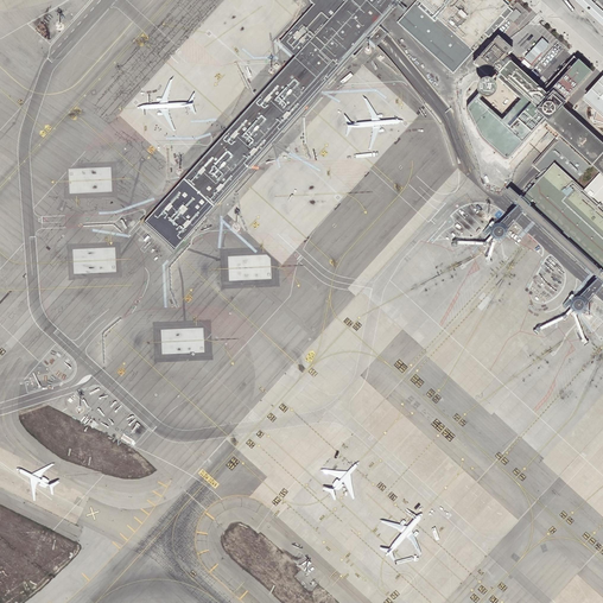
[(487,24),(508,1),(506,0),(306,0),(310,2),(275,38),(292,55),(226,127),(188,170),(183,175),(143,217),(170,245),(213,202),(217,197),(266,143),(317,88),(395,0),(423,0),(470,43),(487,24)]
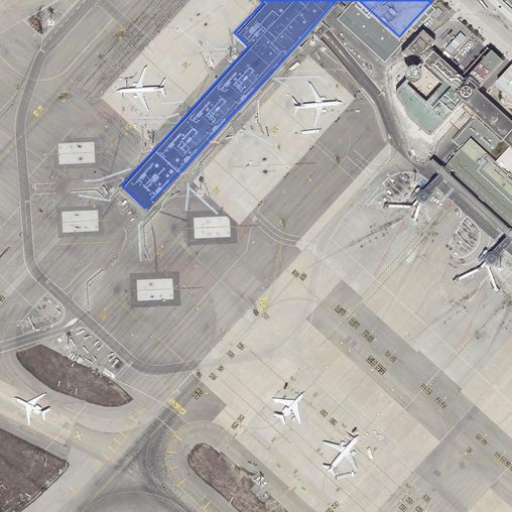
[(511,10),(500,0),(486,0),(511,23),(511,10)]
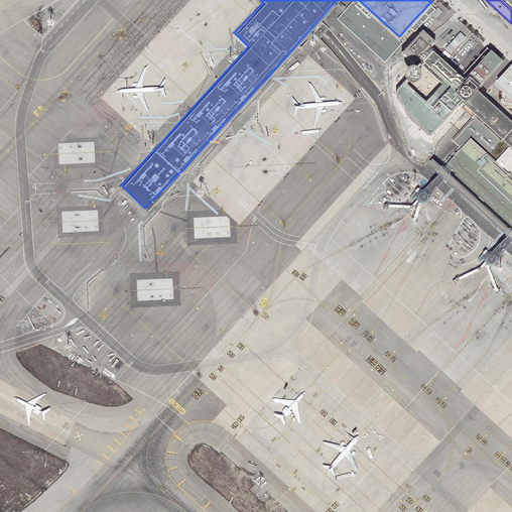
[(511,116),(479,85),(484,80),(482,79),(504,54),(493,45),(490,48),(467,74),(422,33),(420,31),(403,48),(422,66),(425,62),(478,112),(454,138),(462,144),(444,163),(435,155),(430,159),(440,169),(422,186),(421,187),(420,188),(419,190),(419,193),(420,194),(421,195),(423,196),(425,196),(426,195),(427,194),(446,174),(508,231),(489,250),(488,251),(487,252),(487,254),(487,255),(487,257),(489,258),(490,259),(492,259),(494,258),(495,257),(511,237),(511,116)]
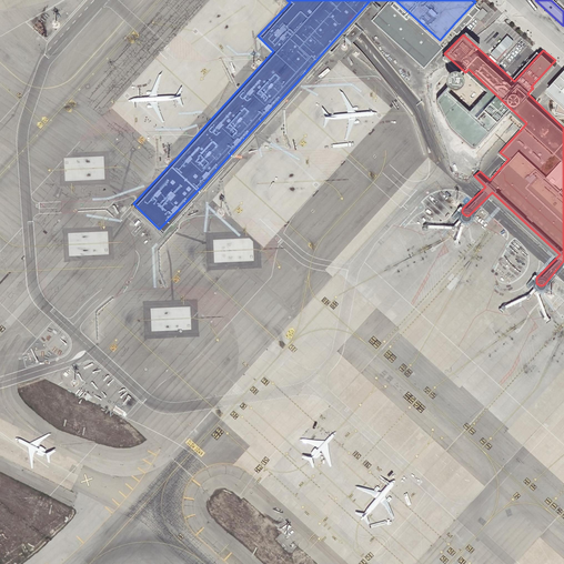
[(449,74),(446,73),(444,74),(443,77),(442,78),(442,81),(443,82),(444,84),(447,84),(450,84),(452,82),(453,80),(453,78),(451,76),(449,74)]
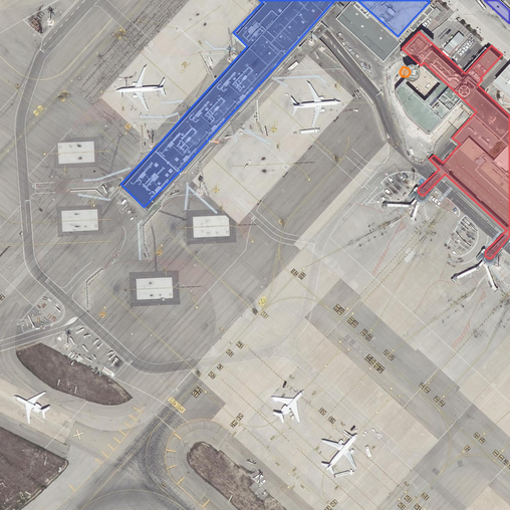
[(509,67),(498,80),(505,85),(502,95),(509,97),(509,67)]
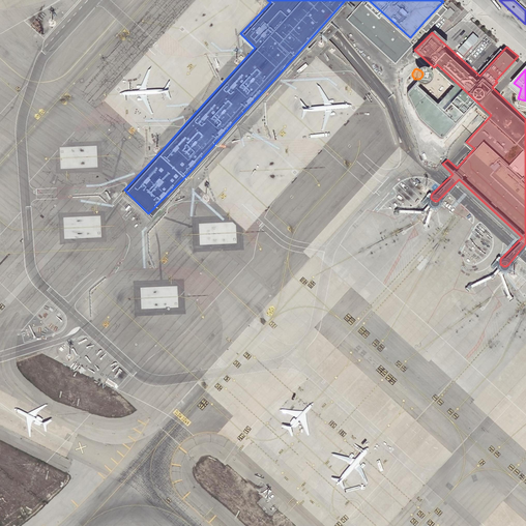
[(445,88),(429,71),(417,84),(435,99),(445,88)]
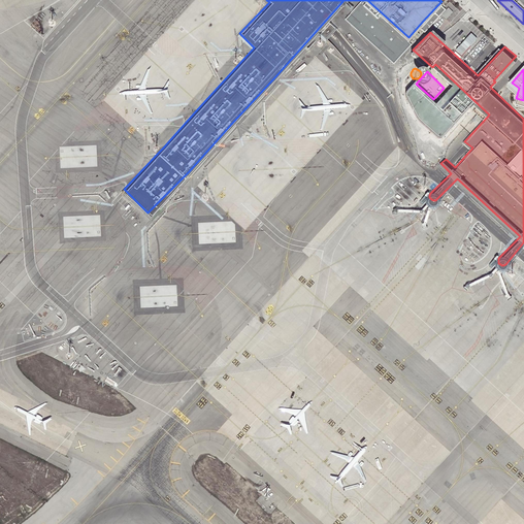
[(406,76),(402,82),(426,104),(431,99),(406,76)]
